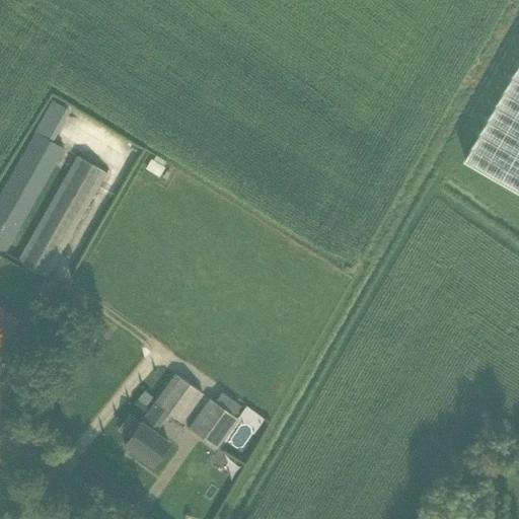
[(518,64),(463,161),(518,192),(518,64)]
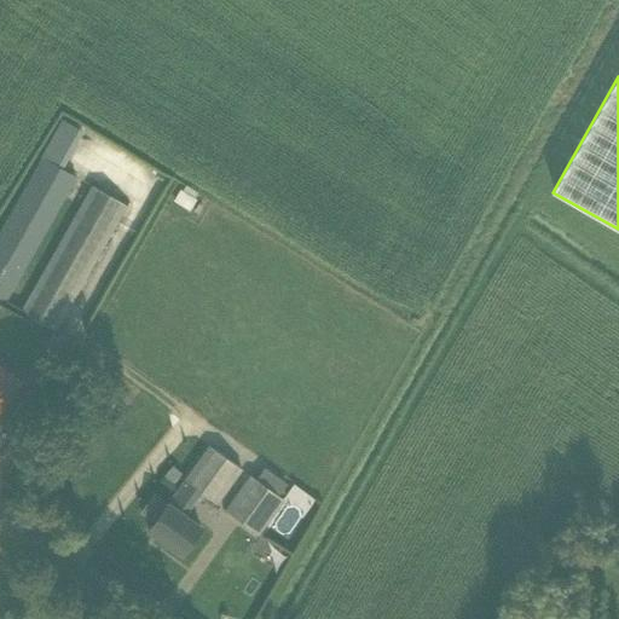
[(73,174),(61,167),(38,155),(0,224),(0,301),(3,302),(25,260),(73,174)]
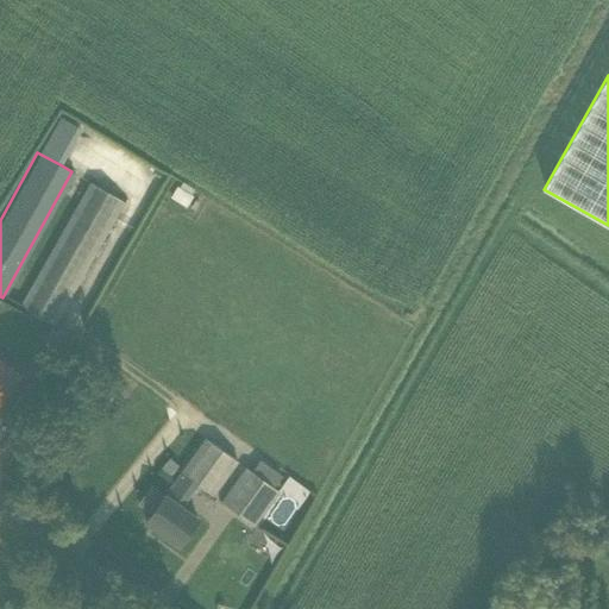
[(89,183),(19,307),(52,326),(54,326),(124,202),(89,183)]
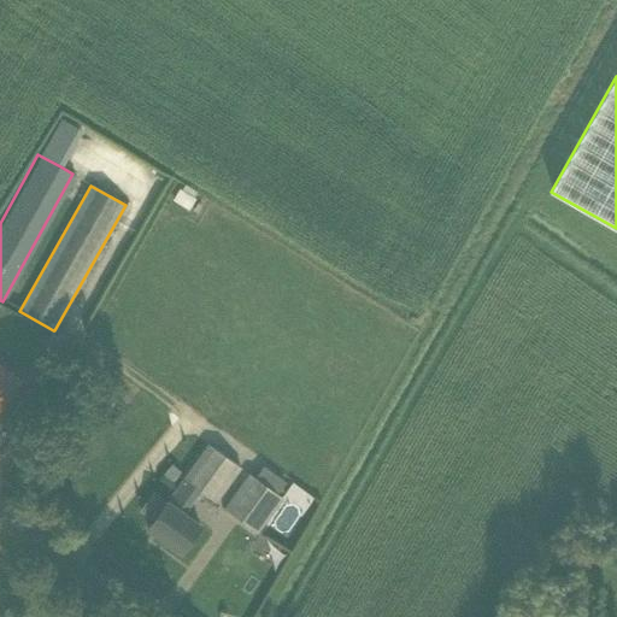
[(180,191),(172,201),(188,211),(195,200),(193,199),(197,193),(184,186),(181,192),(180,191)]
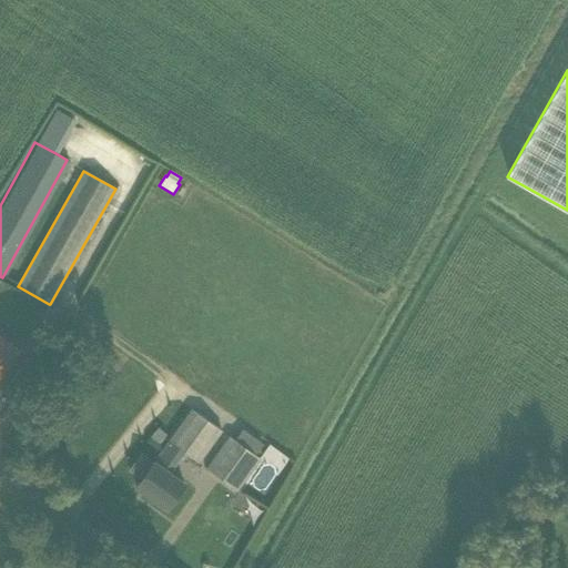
[(68,317),(44,305),(36,323),(58,336),(68,317)]
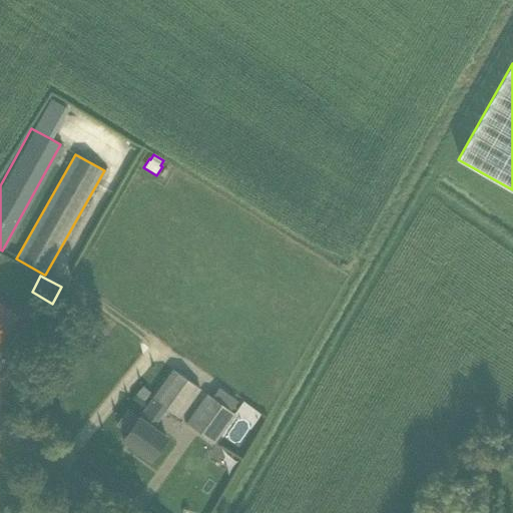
[(0,335),(14,317),(0,306),(0,335)]
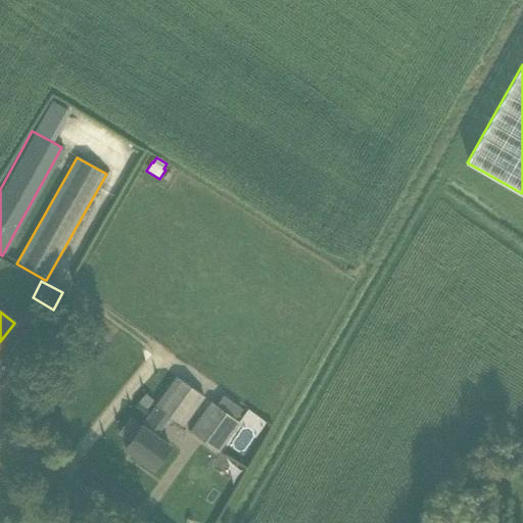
[(130,418),(120,432),(131,440),(125,448),(153,469),(170,447),(152,435),(158,426),(160,428),(169,417),(183,426),(194,410),(204,397),(177,377),(141,426),(130,418)]
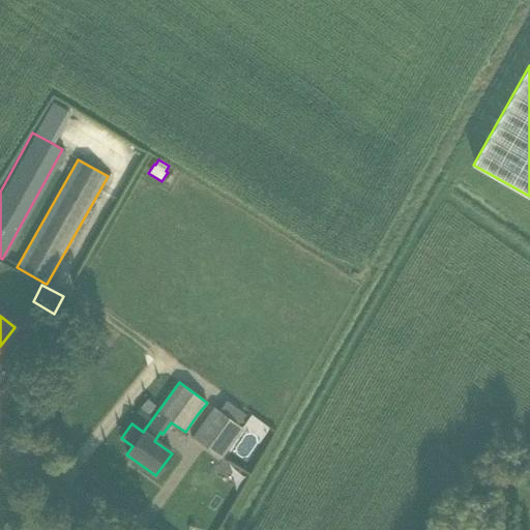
[(147,415),(154,407),(147,401),(140,409),(147,415)]
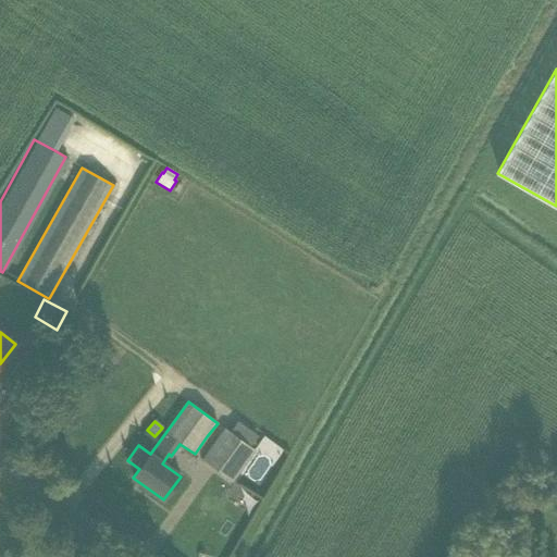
[(223,428),(201,459),(232,482),(255,450),(223,428)]
